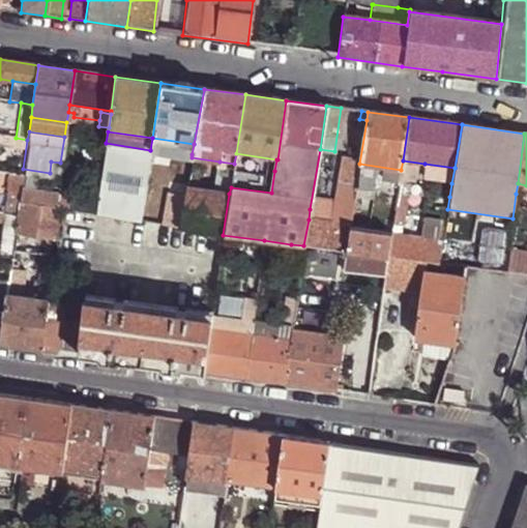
[(194,144),(152,138),(150,150),(165,151),(192,154),(194,144)]
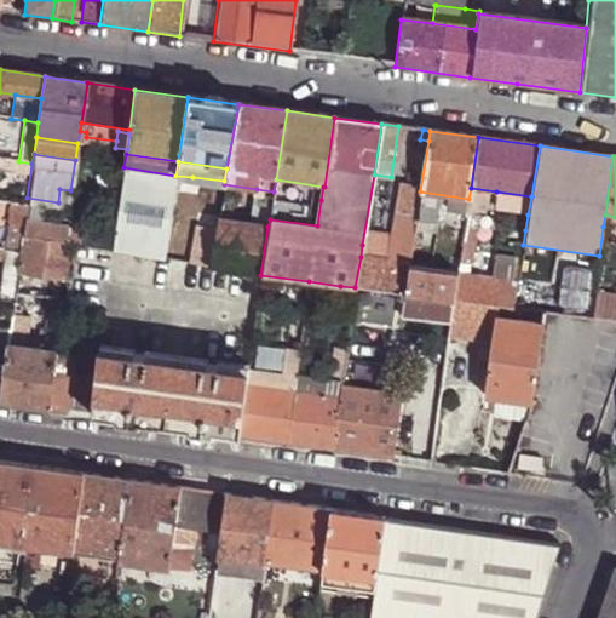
[(124,167),(116,225),(111,252),(162,259),(173,193),(176,176),(124,167)]
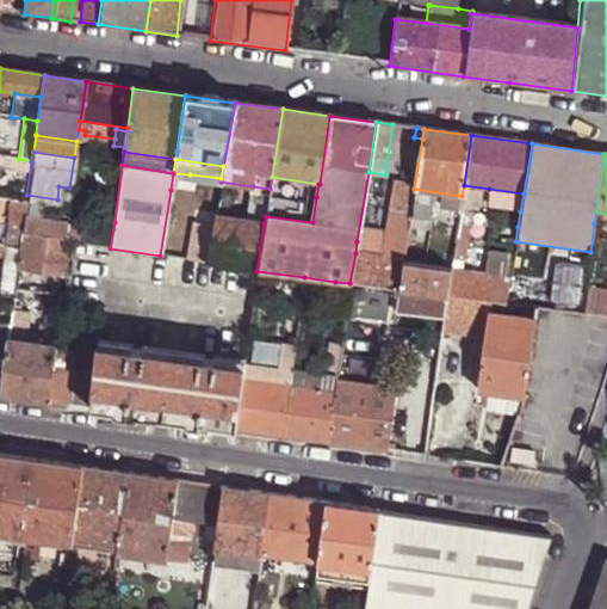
[(319,184),(272,177),(270,189),(316,197),(319,184)]
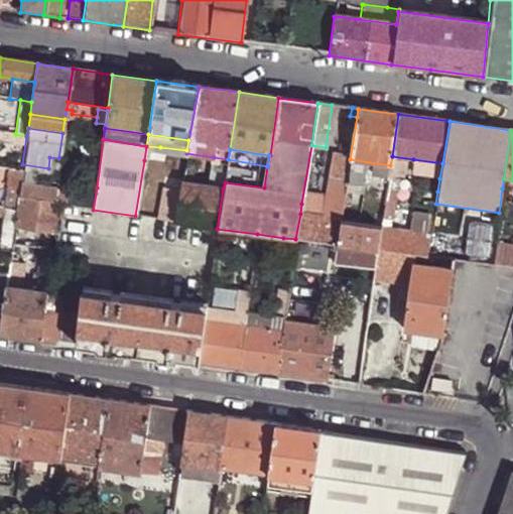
[(228,159),(214,157),(213,169),(226,171),(228,159)]
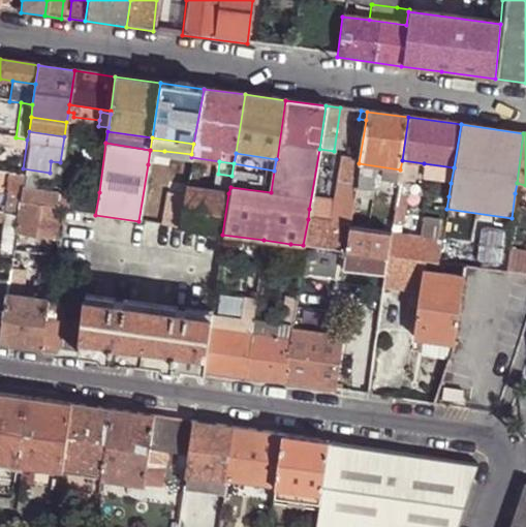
[(274,171),(234,163),(231,176),(230,187),(271,192),(274,171)]
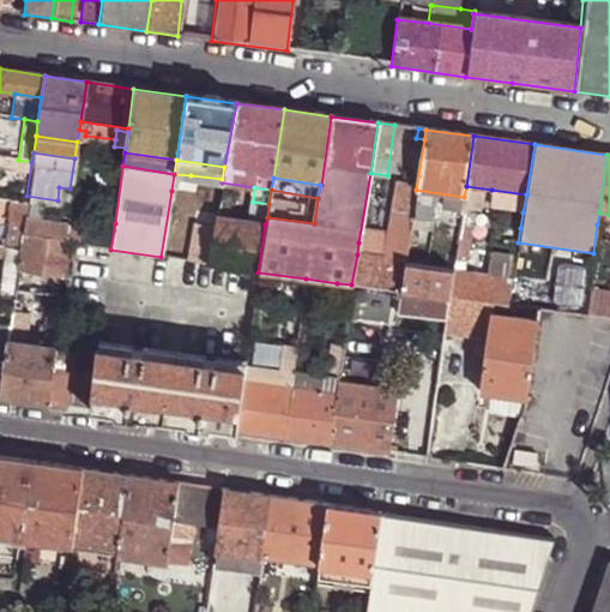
[(464,197),(416,190),(415,198),(463,204),(464,197)]
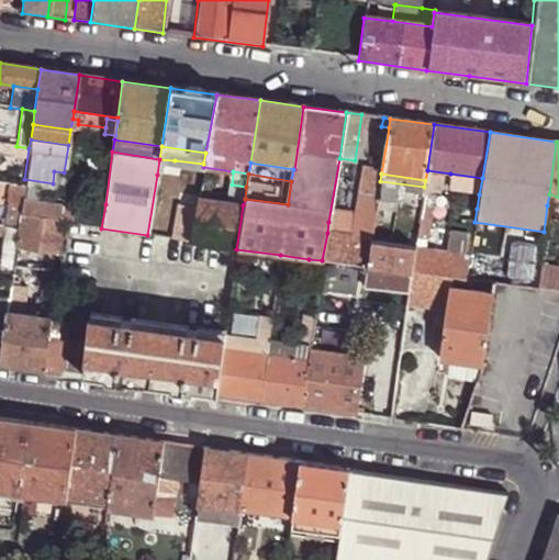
[(482,178),(450,174),(448,190),(469,192),(479,194),(482,178)]
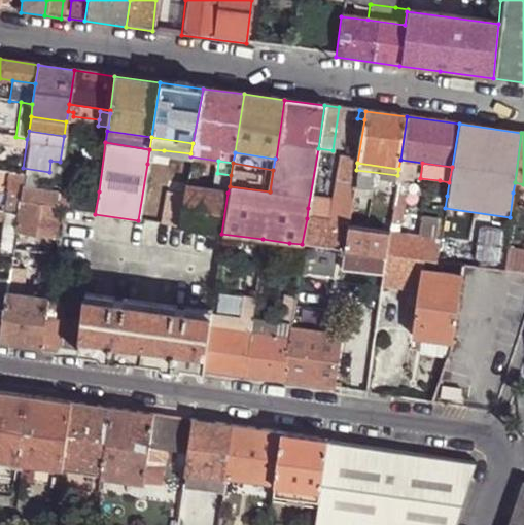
[(21,188),(22,175),(15,174),(9,173),(5,203),(0,202),(0,213),(4,214),(15,215),(19,202),(21,188)]
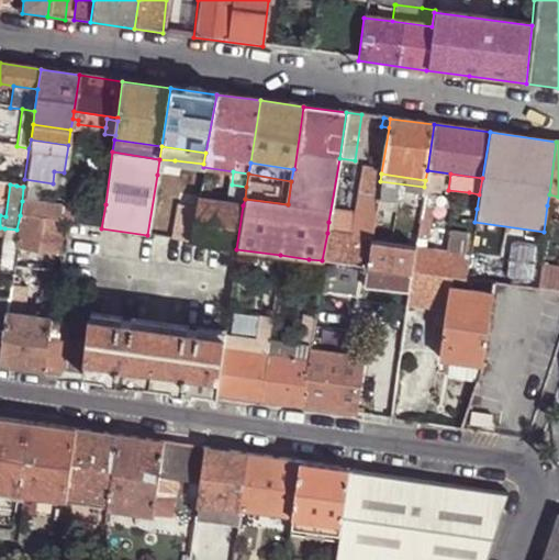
[(424,191),(423,198),(411,272),(465,280),(466,280),(473,230),(468,228),(467,238),(450,235),(447,254),(425,252),(427,242),(428,242),(432,221),(434,221),(436,197),(429,197),(431,192),(424,191)]
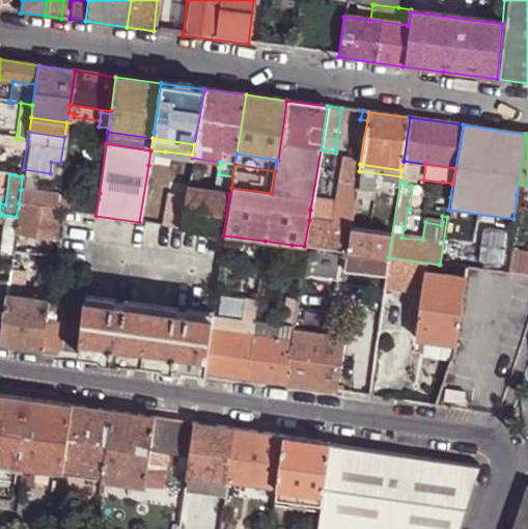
[(450,197),(452,184),(443,182),(441,196),(450,197)]
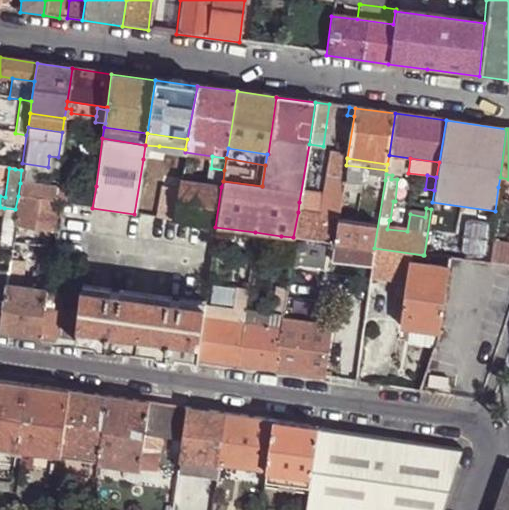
[(320,215),(298,212),(293,237),(295,238),(327,242),(333,243),(335,243),(338,221),(344,180),(327,177),(322,206),(320,215)]
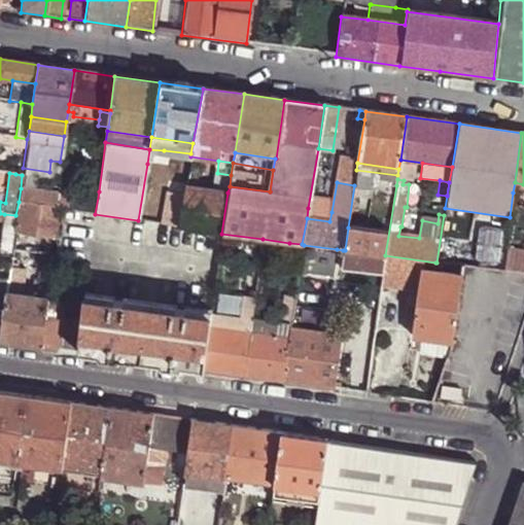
[(523,184),(515,182),(513,193),(523,195),(523,184)]
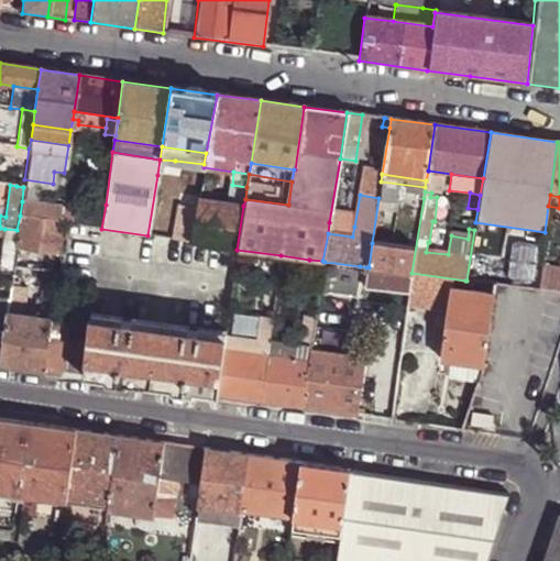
[(406,249),(372,243),(369,267),(412,273),(424,198),(414,197),(406,249)]
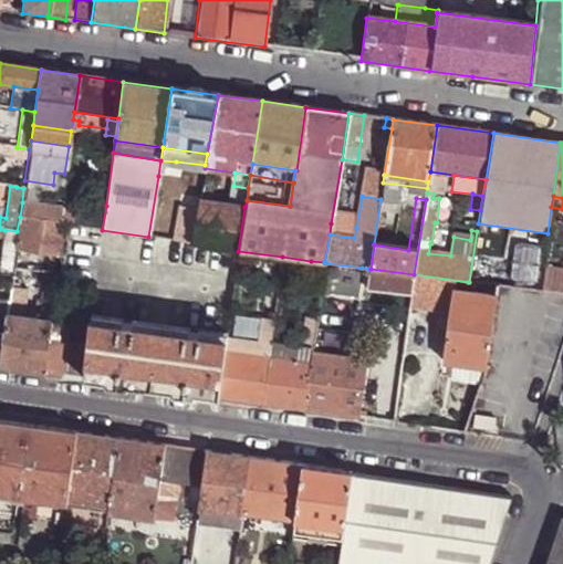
[(206,201),(199,200),(197,210),(191,243),(227,249),(238,251),(244,207),(206,201)]
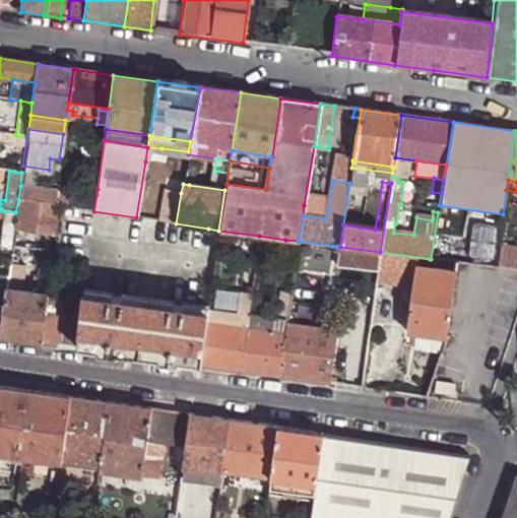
[(55,191),(20,186),(18,199),(54,205),(55,191)]
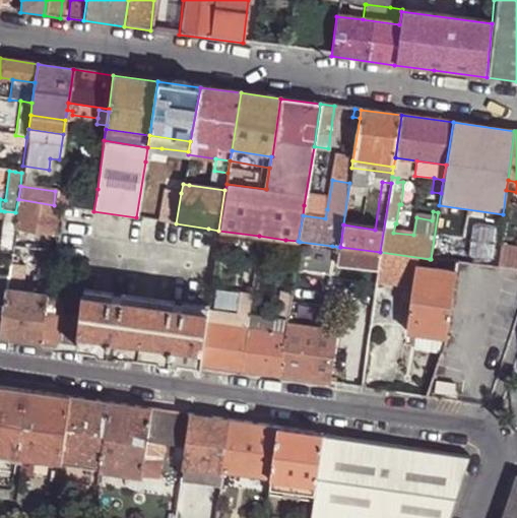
[(85,196),(55,191),(54,205),(59,205),(93,211),(98,189),(87,188),(85,196)]
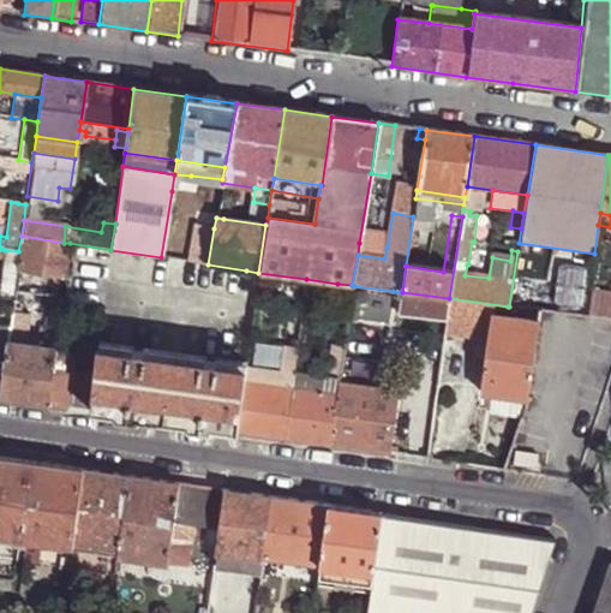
[(193,225),(187,262),(208,265),(214,228),(193,225)]
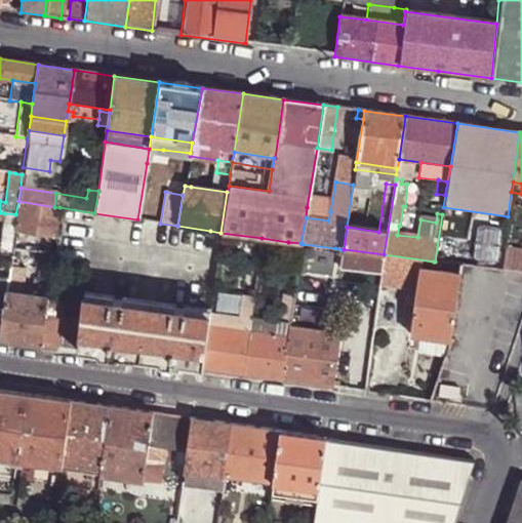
[(443,207),(445,195),(436,194),(431,193),(429,208),(443,211),(443,207)]
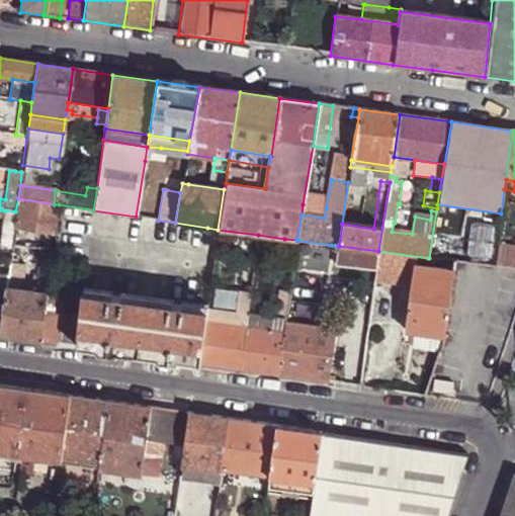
[(54,204),(18,198),(15,211),(13,230),(54,234),(59,204),(54,204)]
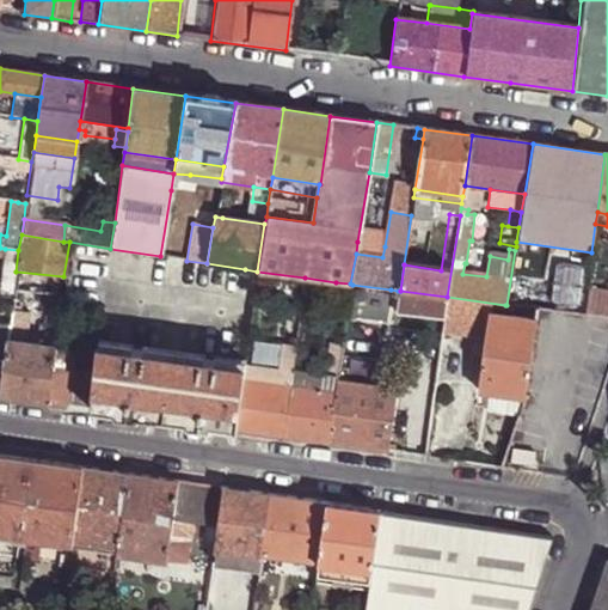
[(385,246),(357,242),(356,254),(382,257),(385,246)]
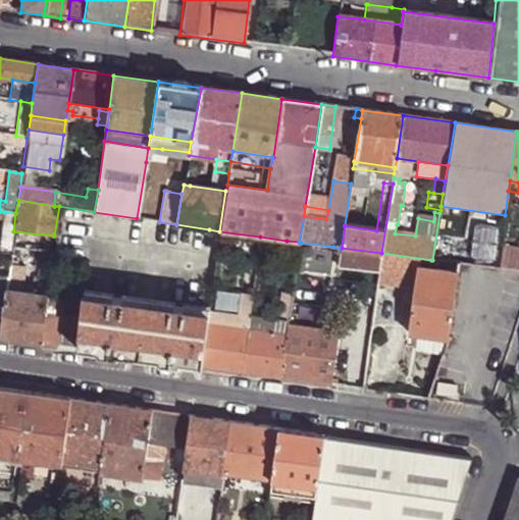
[(13,231),(15,213),(4,212),(3,220),(0,240),(0,253),(3,254),(10,255),(13,231)]
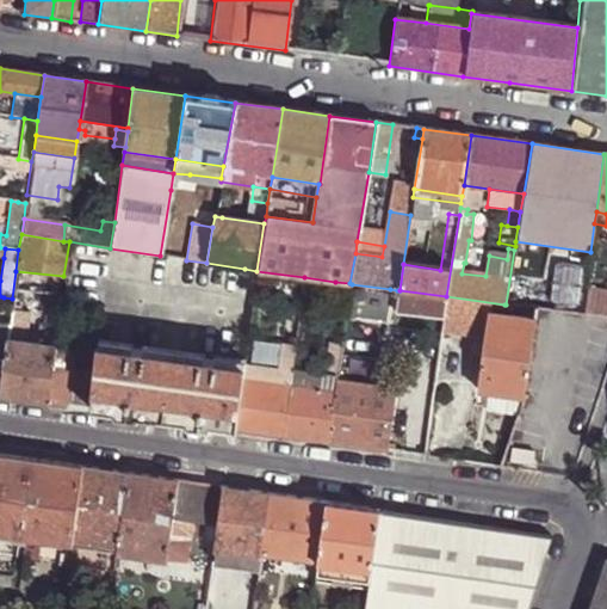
[(335,282),(304,277),(302,291),(333,295),(335,282)]
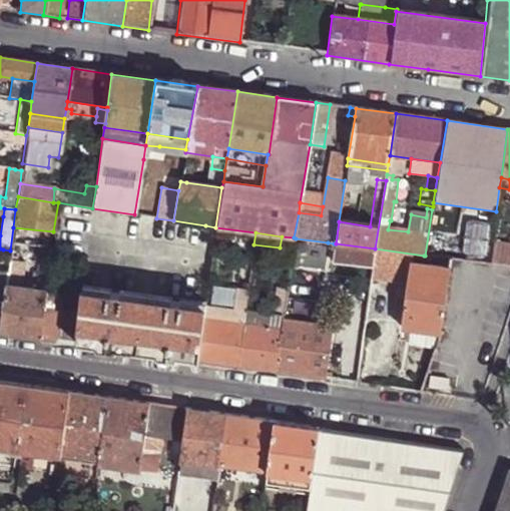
[(296,238),(294,237),(282,236),(280,247),(295,249),(296,238)]
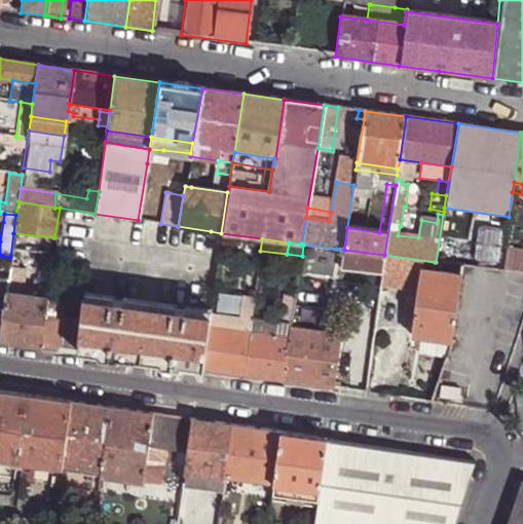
[(336,249),(303,245),(302,256),(301,262),(334,266),(336,249)]
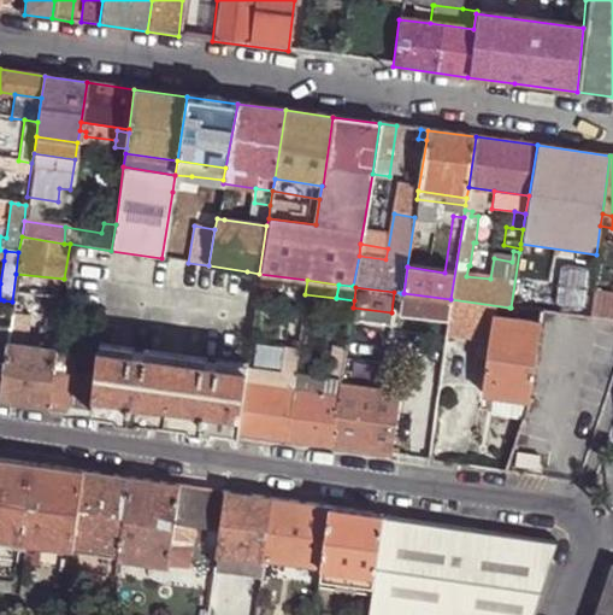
[(451,299),(404,293),(401,293),(398,315),(448,322),(451,299)]
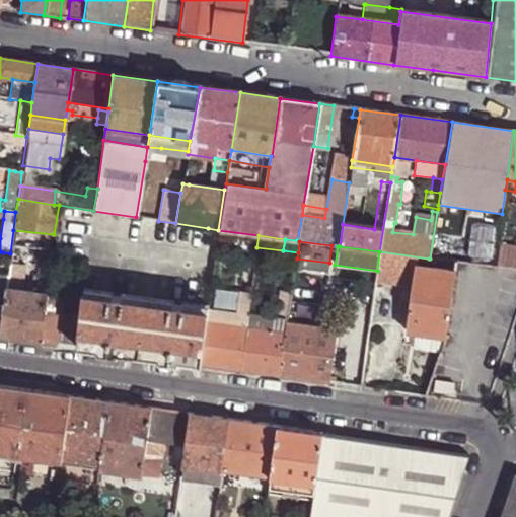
[(429,259),(379,251),(377,271),(374,284),(412,288),(415,268),(417,268),(418,265),(427,266),(429,259)]
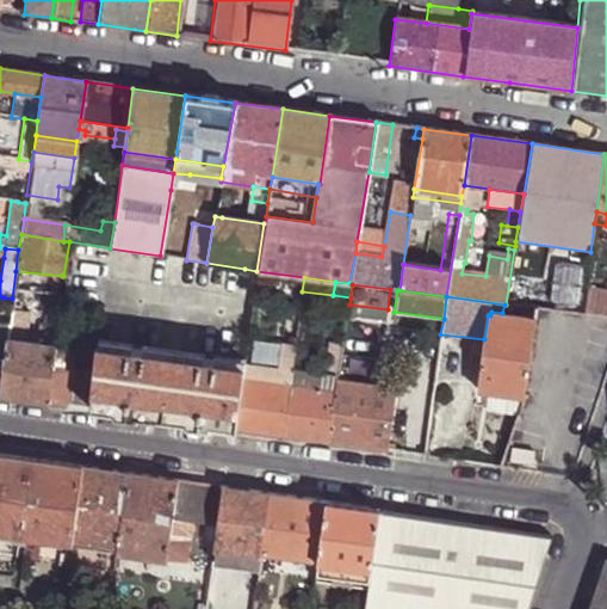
[(598,301),(584,300),(582,314),(596,317),(598,301)]
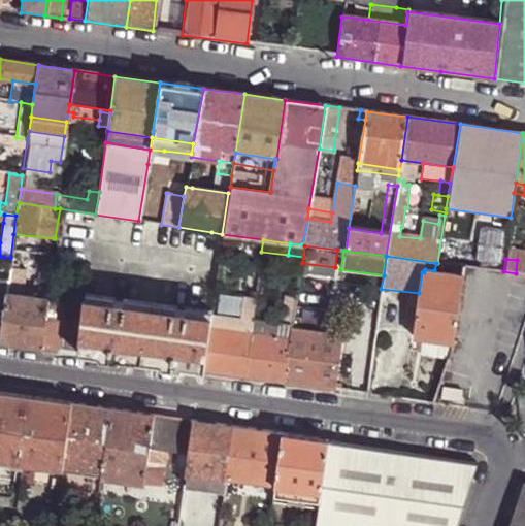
[(524,261),(517,260),(516,273),(524,274),(524,261)]
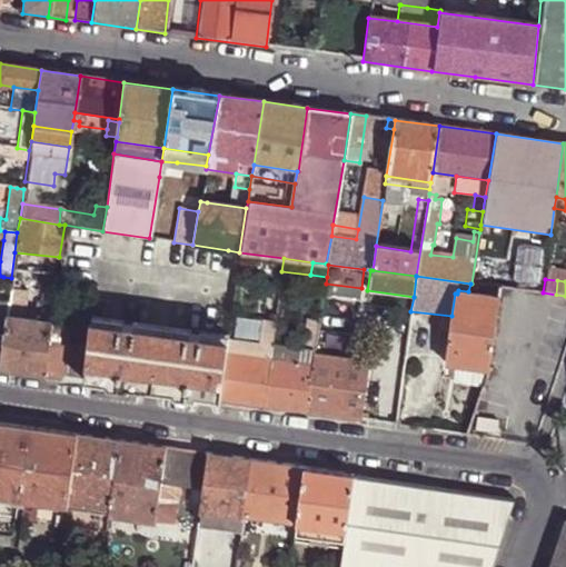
[(358,305),(361,288),(326,284),(323,299),(358,305)]
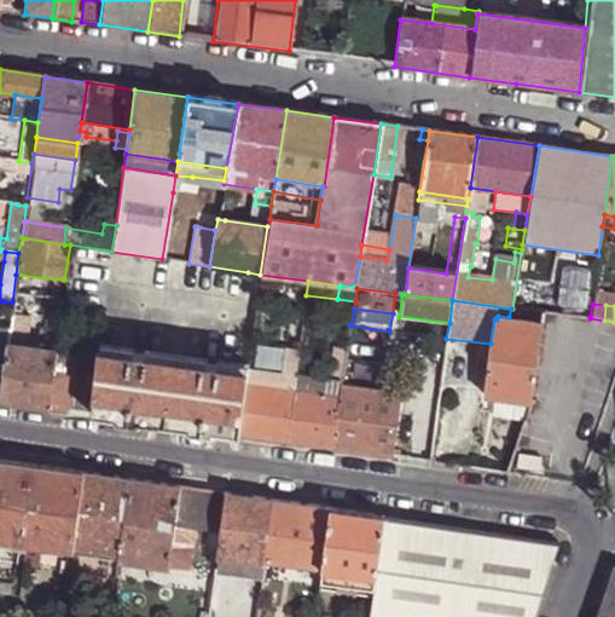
[(540,326),(497,319),(494,319),(491,344),(482,398),(494,401),(528,405),(528,403),(540,326)]
